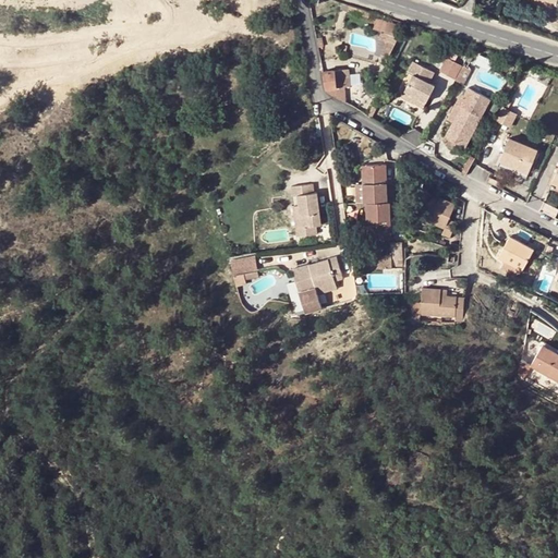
[(363,9),(340,1),(337,9),(361,16),(363,9)]
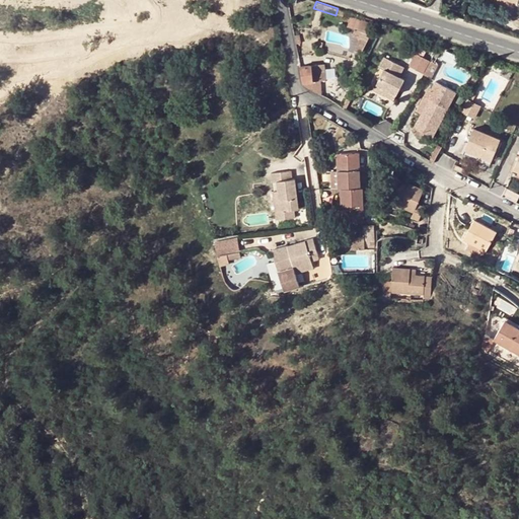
[(358,30),(352,47),(363,51),(373,23),(352,15),(348,26),(358,30)]
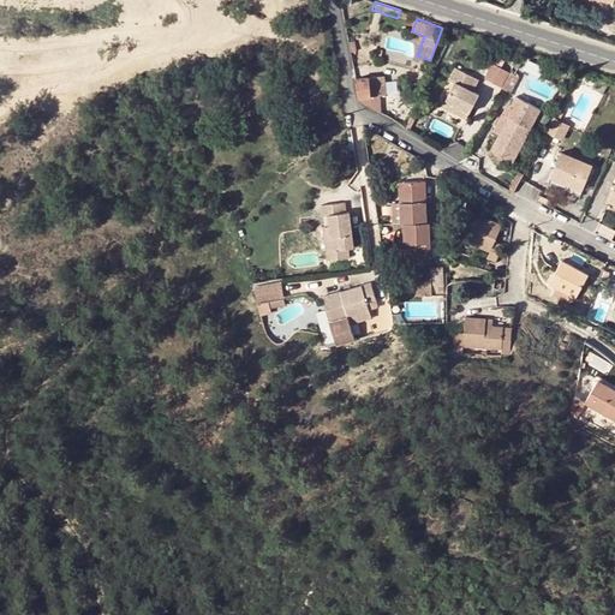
[(513,91),(520,76),(494,63),(485,78),(513,91)]
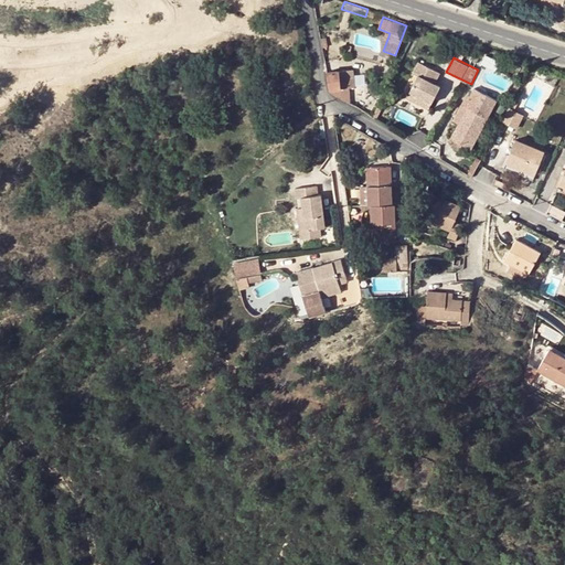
[(422,98),(432,103),(440,86),(434,83),(439,73),(416,62),(411,73),(417,75),(408,91),(422,98)]
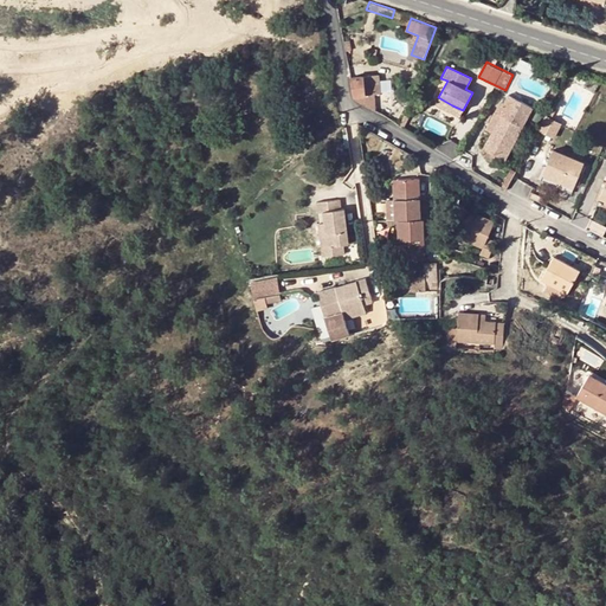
[(373,75),(352,77),(355,98),(369,107),(375,110),(379,113),(373,75)]
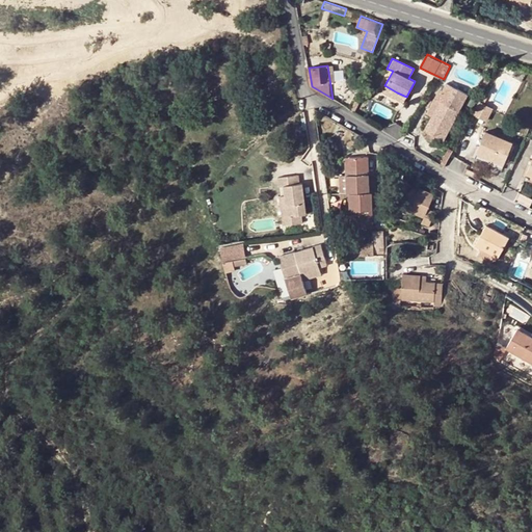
[(445,81),(441,89),(436,99),(437,100),(430,113),(424,128),(426,129),(434,134),(442,137),(462,95),(463,91),(445,81)]
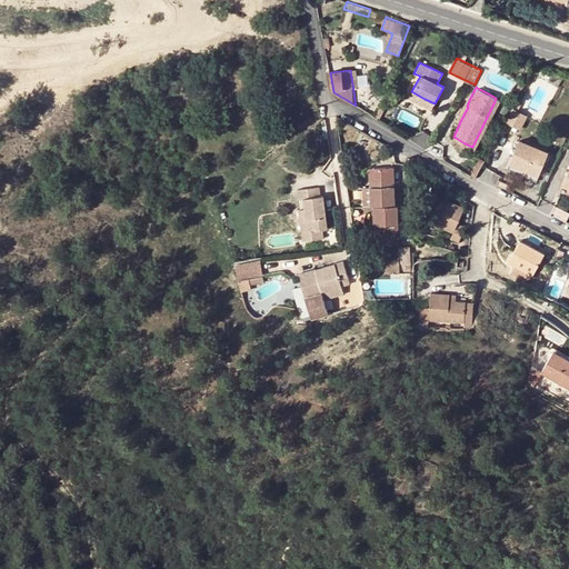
[(422,103),(425,99),(411,91),(409,97),(422,103)]
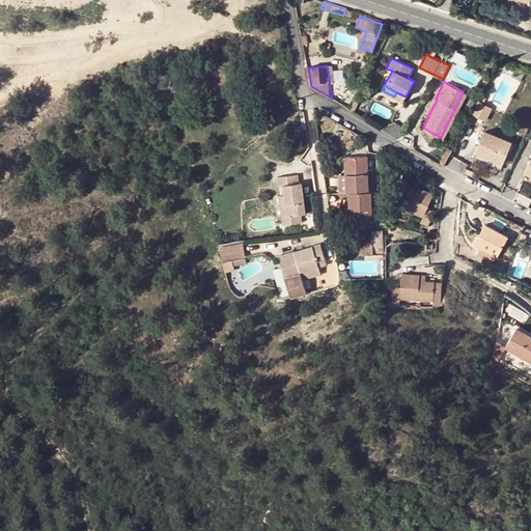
[(437,100),(436,99),(432,98),(425,111),(429,113),(437,100)]
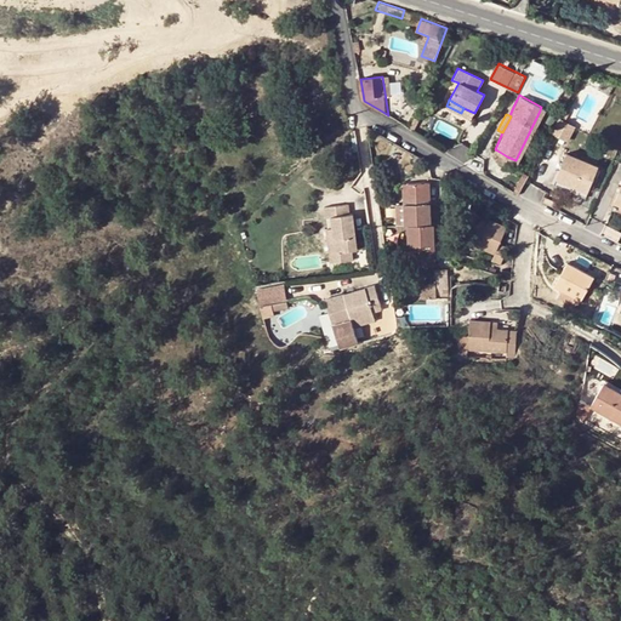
[(415,118),(409,129),(415,131),(420,120),(415,118)]
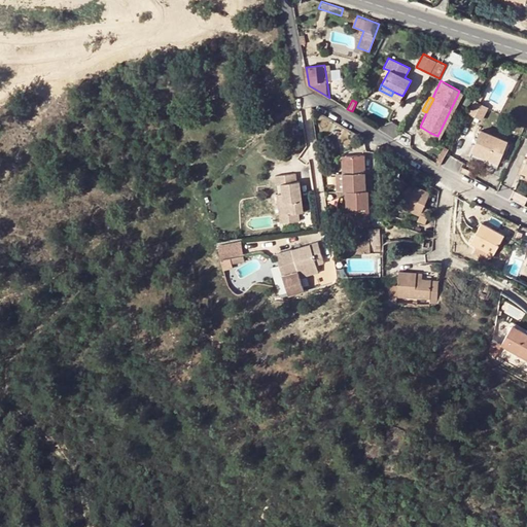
[(430,133),(422,128),(419,134),(427,138),(430,133)]
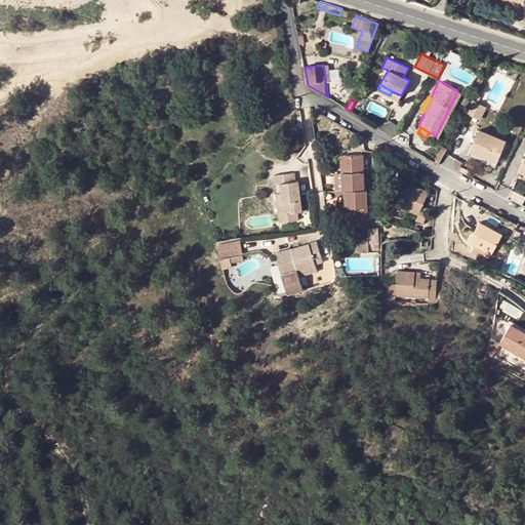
[(479,129),(471,150),(496,160),(505,139),(479,129)]
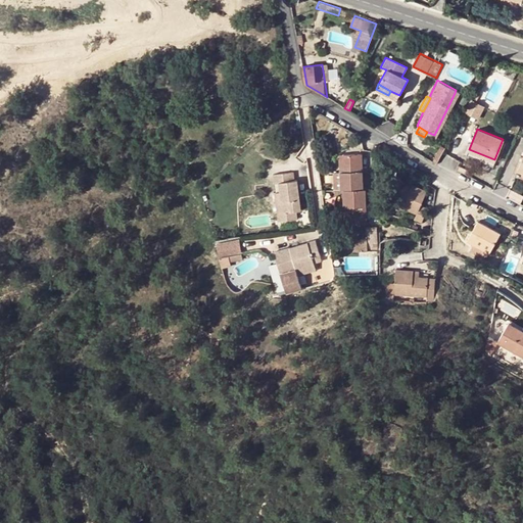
[(491,165),(494,159),(469,149),(466,155),(491,165)]
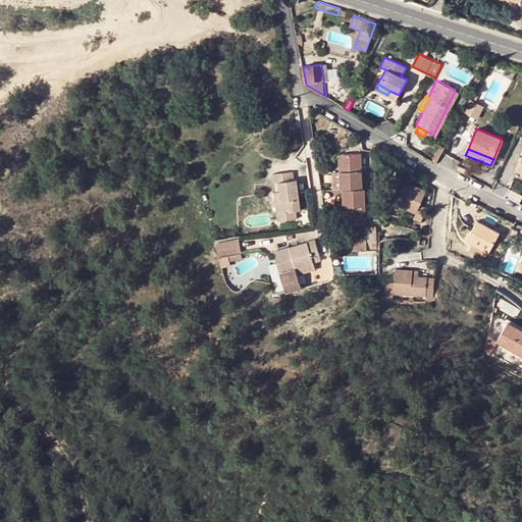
[(342,189),(344,189),(364,188),(363,174),(362,153),(345,154),(345,170),(341,171),(342,189)]
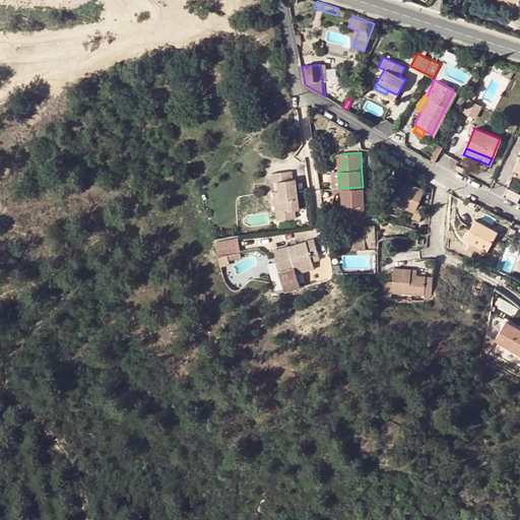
[(408,189),(402,187),(397,184),(389,200),(405,208),(415,213),(412,218),(418,222),(426,207),(419,204),(427,190),(411,183),(410,186),(408,189)]
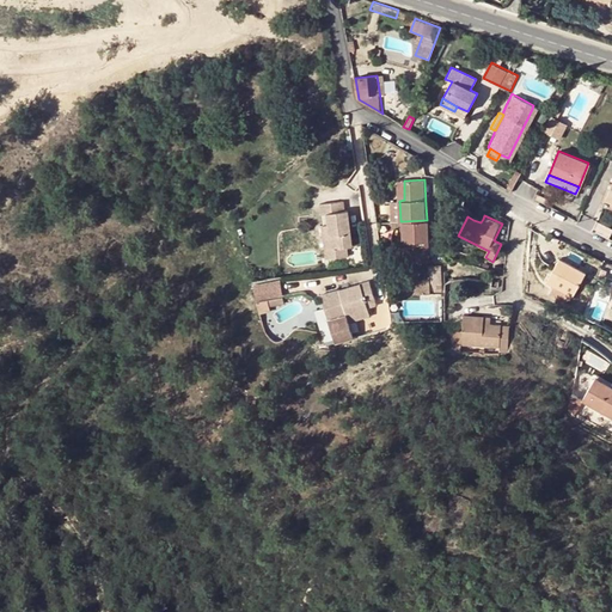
[(409,243),(410,263),(432,262),(430,220),(427,220),(403,221),(404,243),(409,243)]
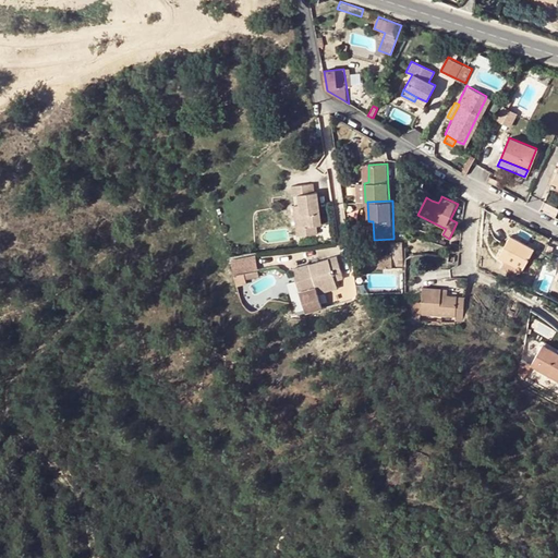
[(324,205),(304,208),(305,222),(314,221),(317,251),(328,250),(334,247),(329,214),(326,215),(324,205)]
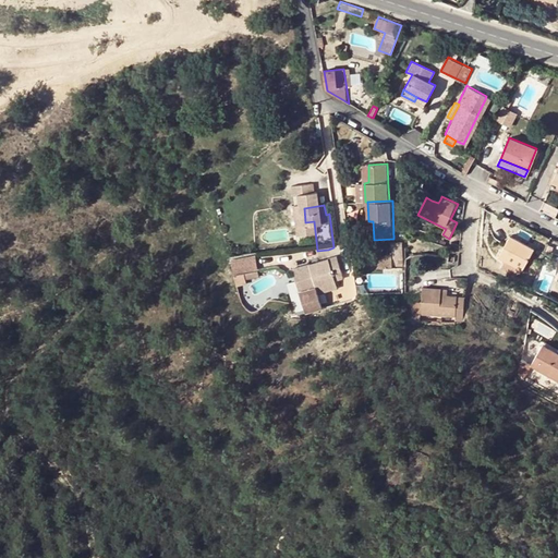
[(435,223),(417,215),(415,219),(433,228),(435,223)]
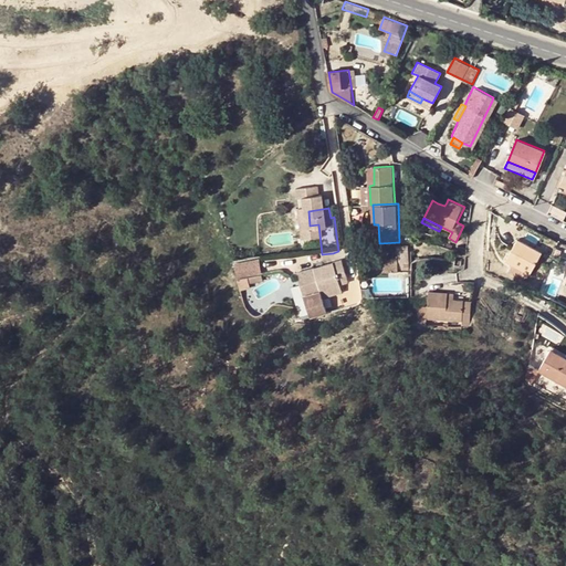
[(318,224),(310,226),(314,264),(333,262),(333,253),(322,254),(318,224)]
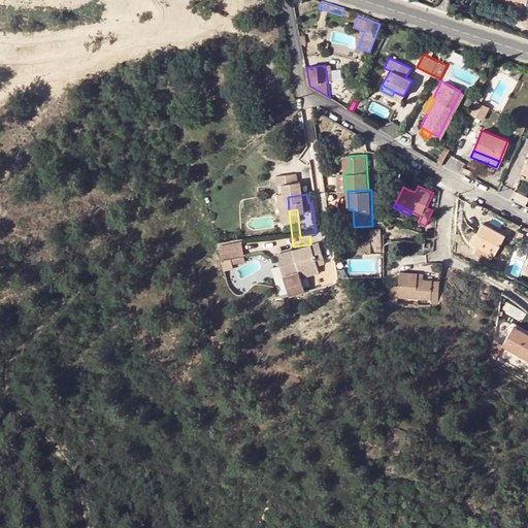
[(506,237),(483,224),(470,244),(494,258),(506,237)]
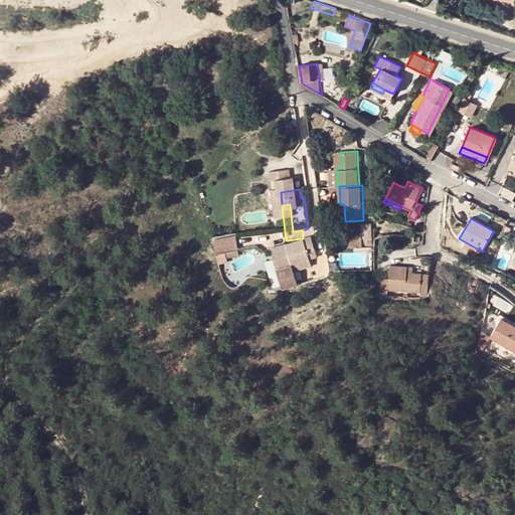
[(361,224),(362,239),(362,247),(372,247),(371,223),(361,224)]
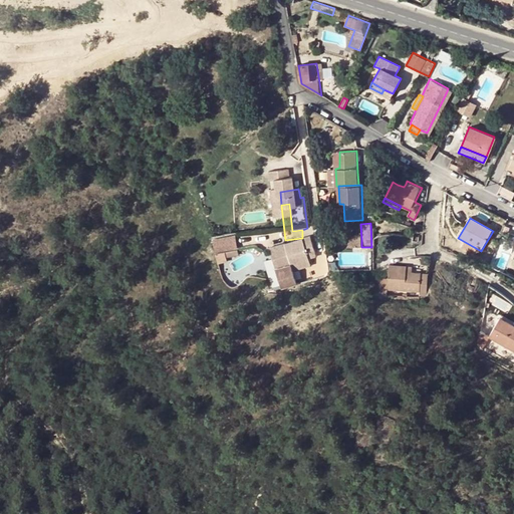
[(212,235),(214,259),(237,257),(235,234),(212,235)]
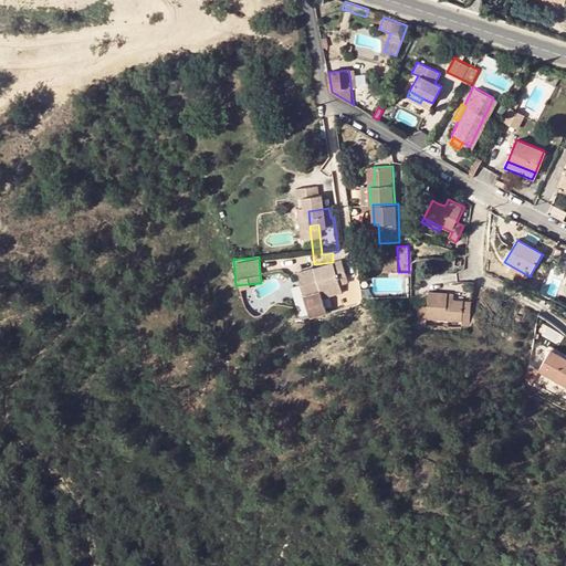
[(398,272),(398,263),(369,264),(370,273),(398,272)]
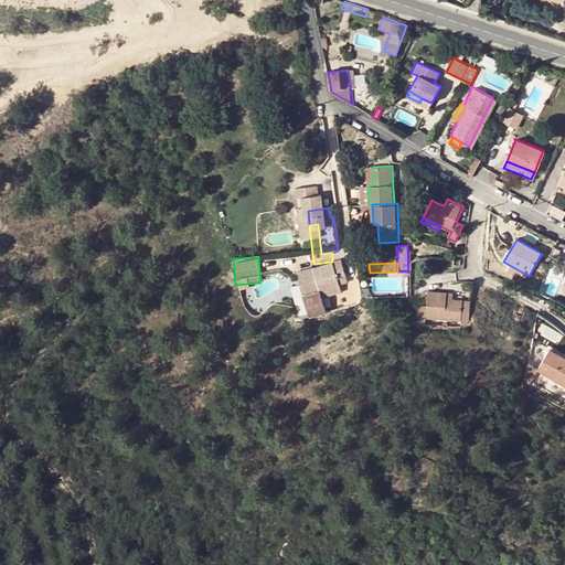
[(323,297),(306,304),(317,331),(333,323),(336,330),(353,320),(349,310),(358,305),(349,284),(342,287),(344,295),(326,304),(323,297)]
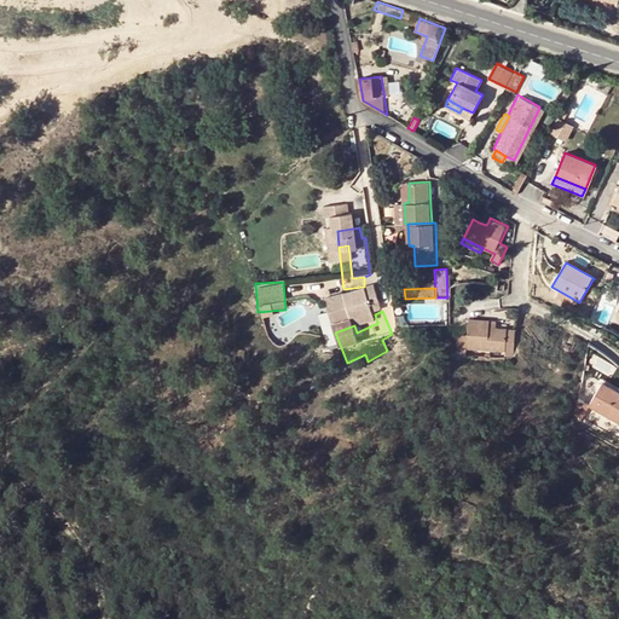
[(375,314),(354,325),(357,333),(377,323),(375,314)]
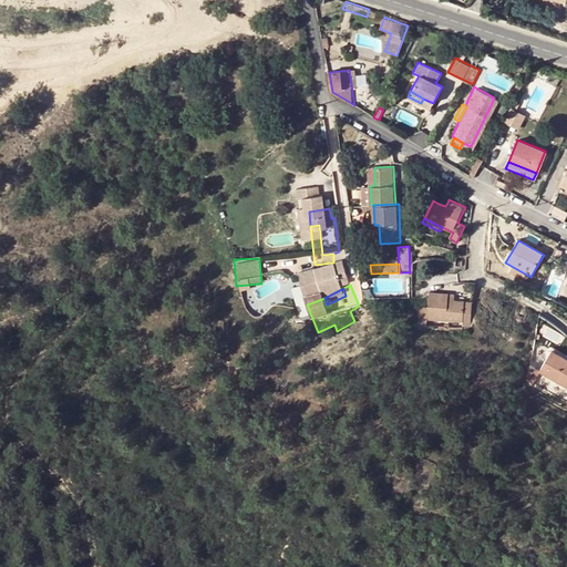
[(462,322),(462,328),(471,328),(471,326),(473,303),(456,301),(447,301),(447,297),(447,295),(430,292),(428,319),(462,322)]
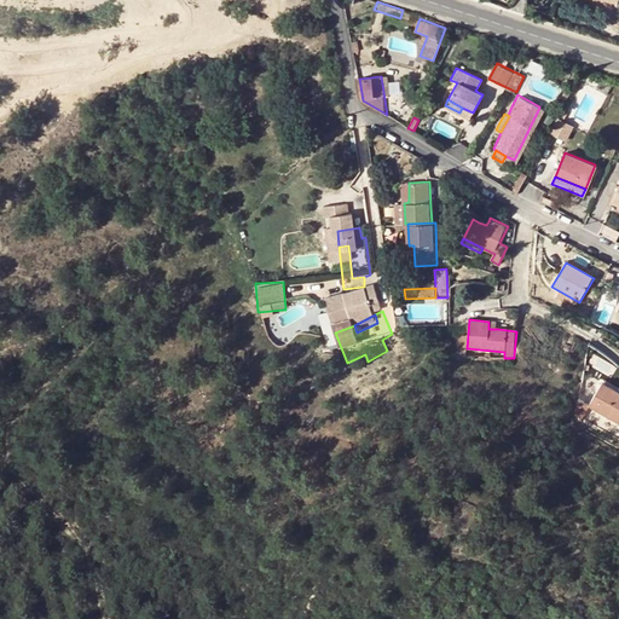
[(283,330),(273,333),(276,347),(285,345),(283,330)]
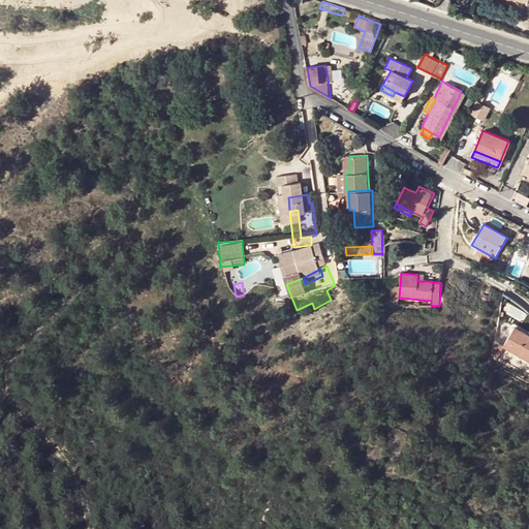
[(528,361),(528,338),(510,335),(506,358),(528,361)]
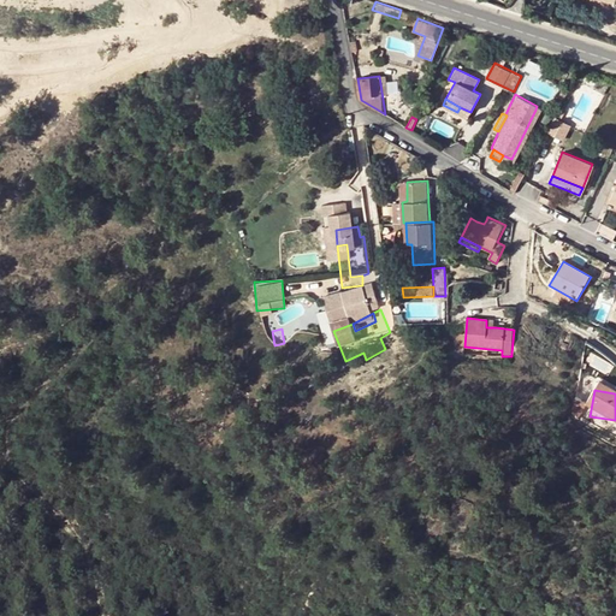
[(567,410),(575,415),(581,403),(573,398),(567,410)]
